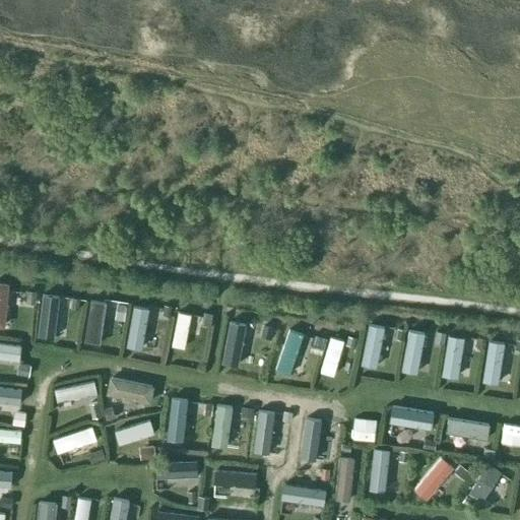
[(0,325),(5,326),(9,282),(0,281),(0,325)]
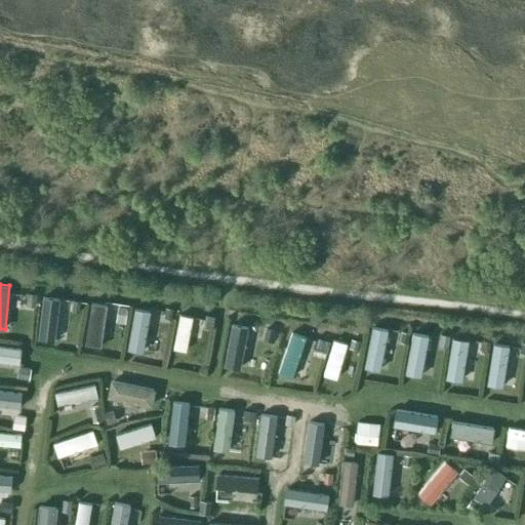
[(59,297),(43,295),(38,337),(54,339),(59,297)]
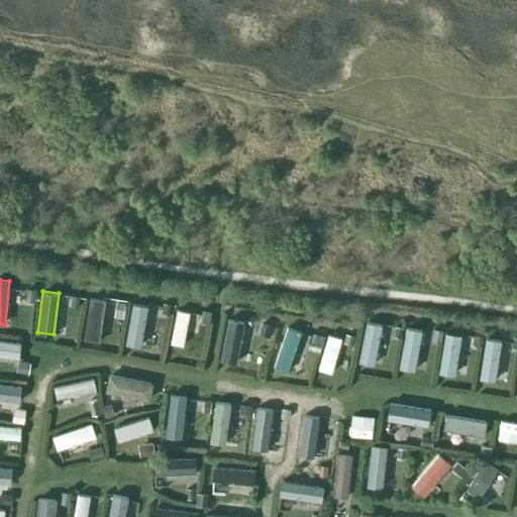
[(98,340),(105,299),(90,297),(83,337),(98,340)]
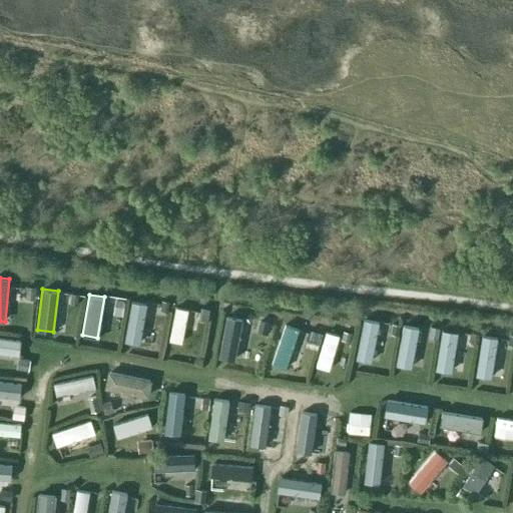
[(139,343),(146,303),(131,300),(124,340),(139,343)]
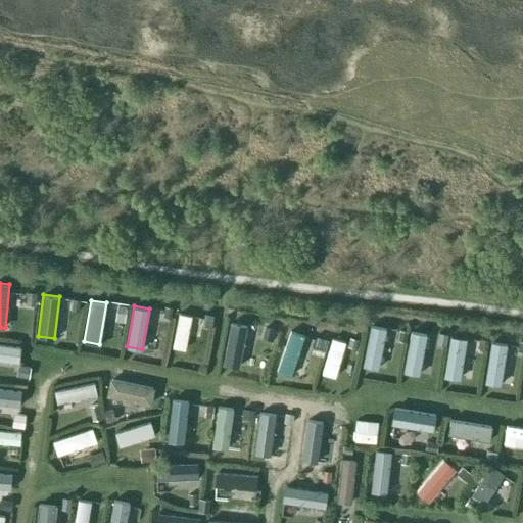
[(185,350),(193,315),(179,312),(172,347),(185,350)]
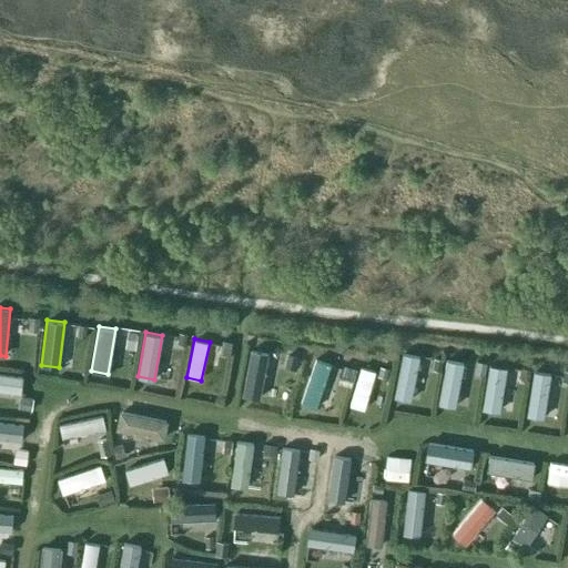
[(269,354),(252,351),(242,395),(259,398),(269,354)]
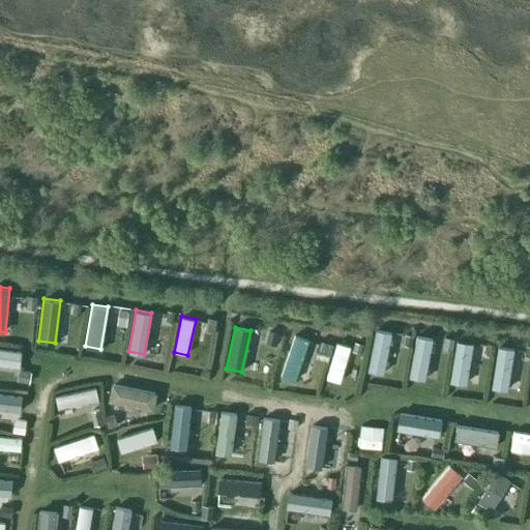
[(383,373),(392,332),(376,328),(367,370),(383,373)]
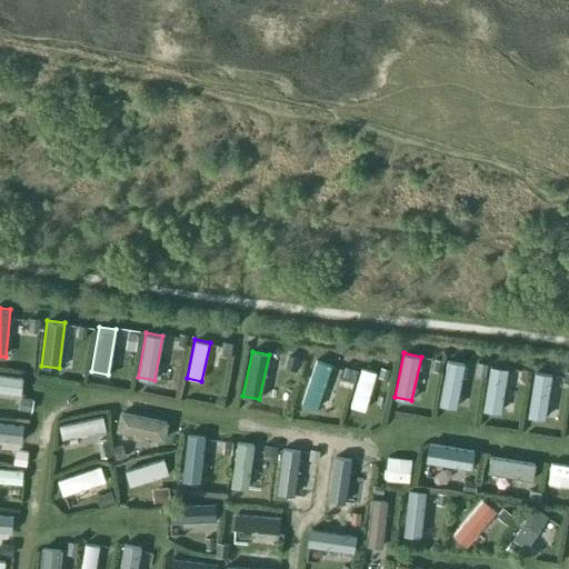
[(318,409),(332,363),(317,359),(302,403),(318,409)]
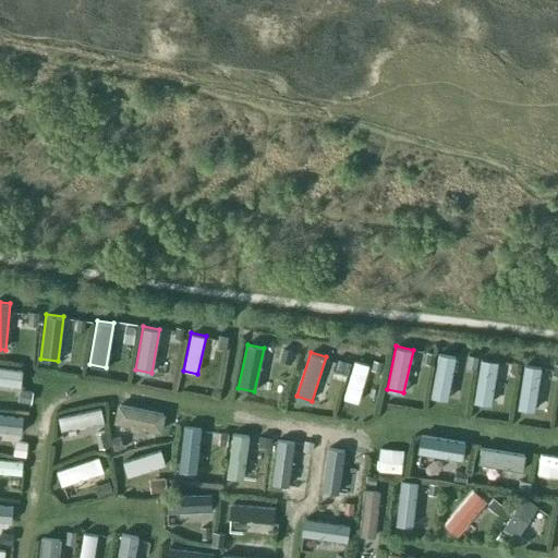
[(447,400),(457,358),(440,353),(431,397),(447,400)]
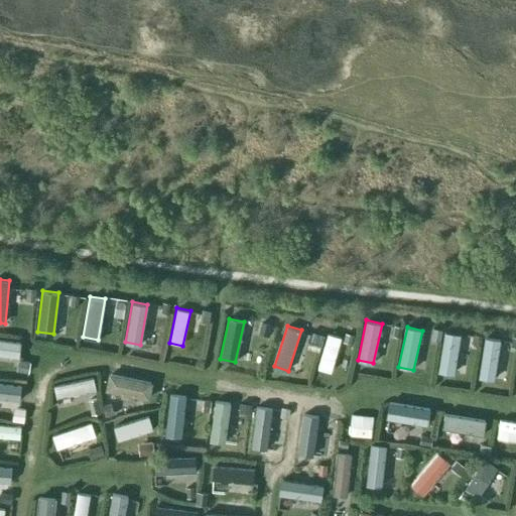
[(313,329),(309,342),(323,345),(326,332),(313,329)]
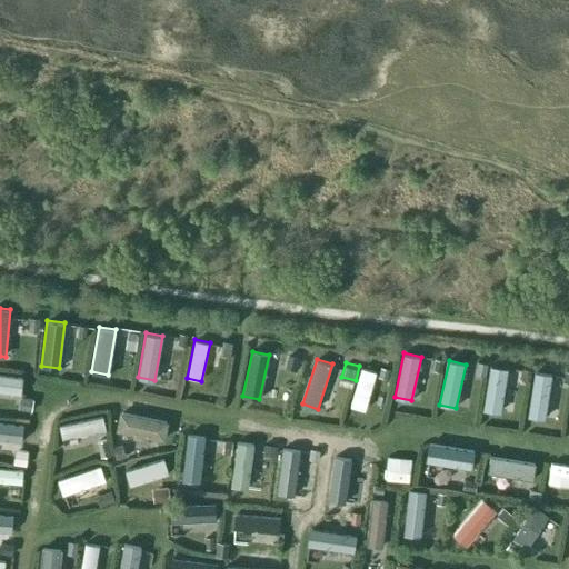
[(498,412),(505,368),(488,365),(481,409),(498,412)]
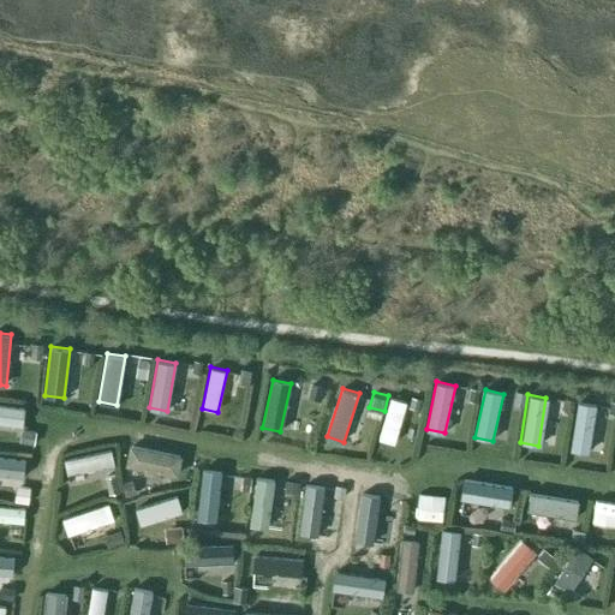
[(394,443),(406,401),(392,398),(380,439),(394,443)]
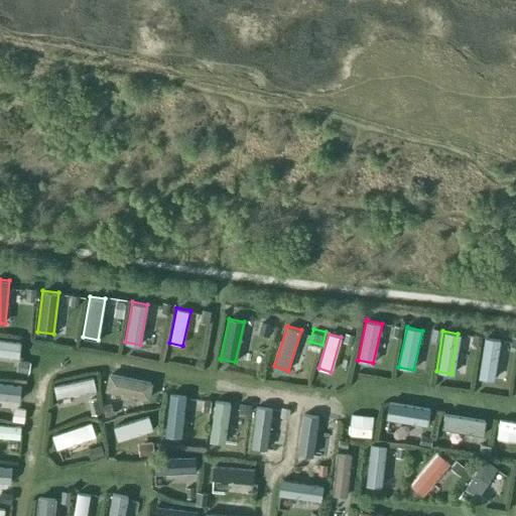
[(0,354),(17,357),(20,342),(0,338),(0,354)]
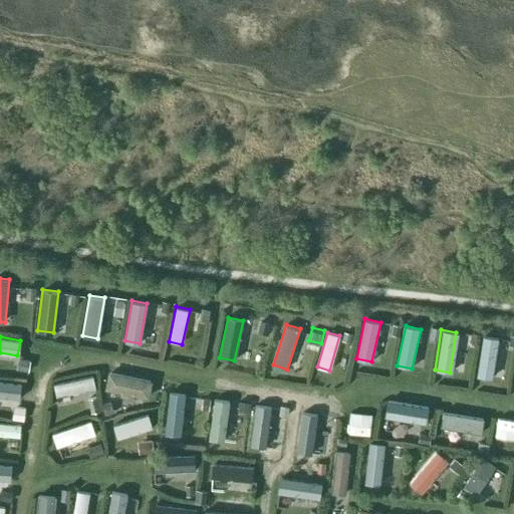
[(491,377),(497,338),(481,336),(475,375),(491,377)]
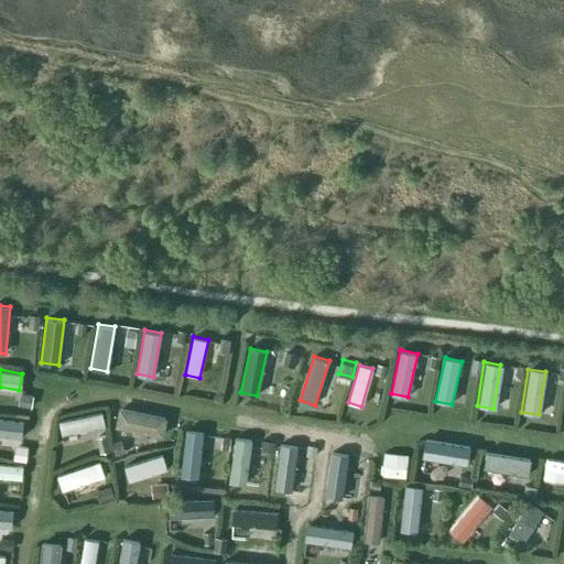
[(162,436),(165,418),(118,408),(114,426),(162,436)]
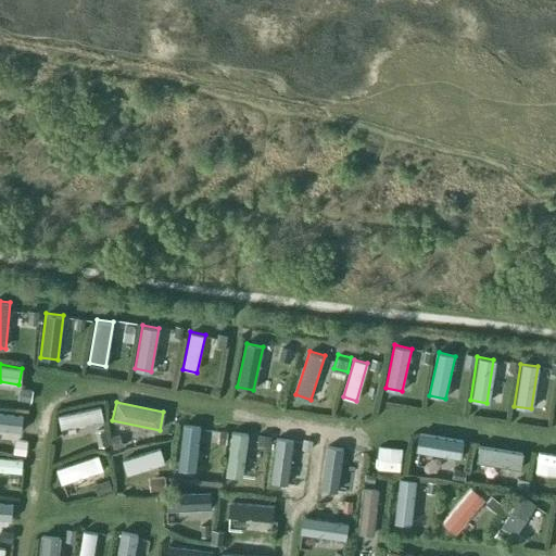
[(103,421),(101,406),(57,414),(60,429),(103,421)]
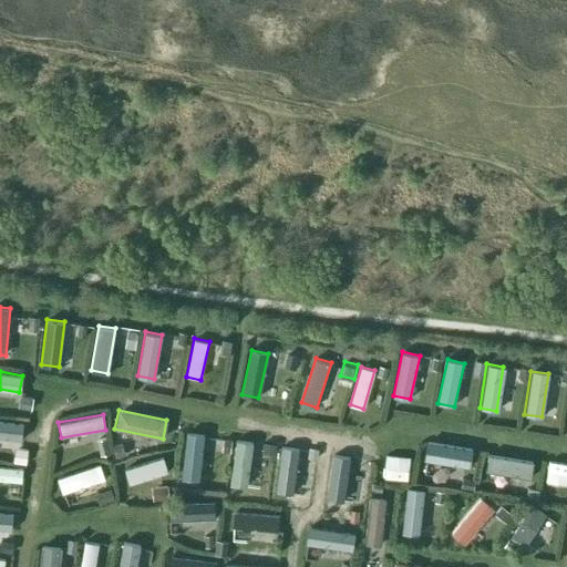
[(0,437),(21,440),(23,422),(0,419),(0,437)]
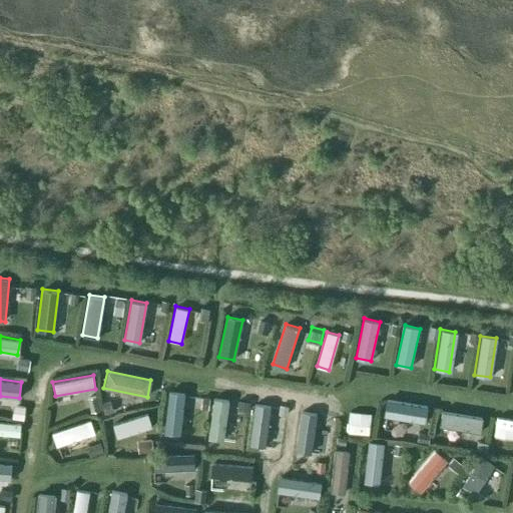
[(180,435),(185,393),(168,391),(163,433),(180,435)]
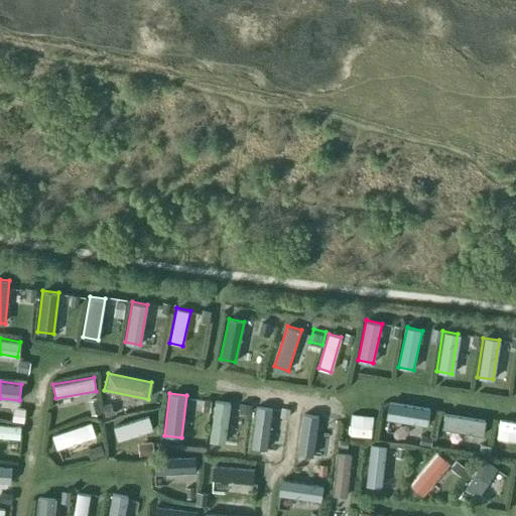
[(428,425),(432,409),(390,401),(387,417),(428,425)]
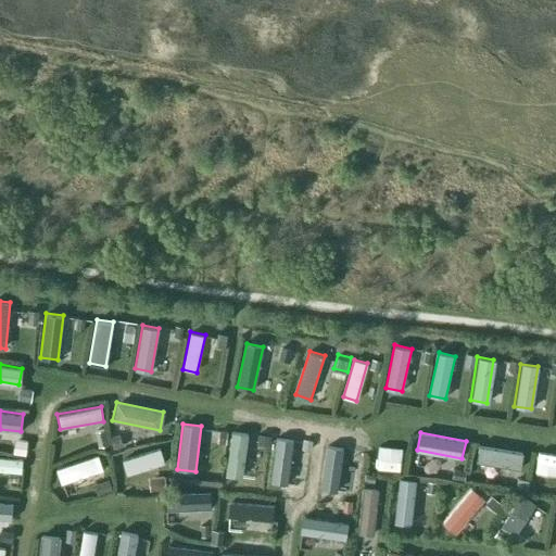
[(282,459),(285,443),(242,437),(240,453),(282,459)]
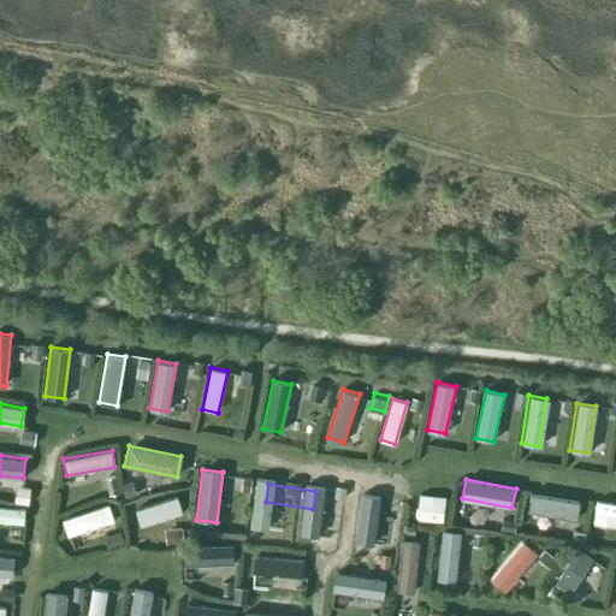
[(576,520),(580,501),(532,493),(528,511),(576,520)]
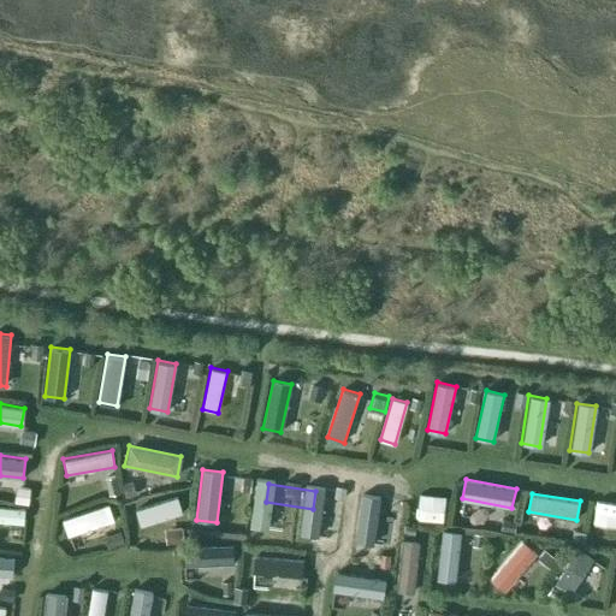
[(183,513),(177,496),(134,509),(140,527),(183,513)]
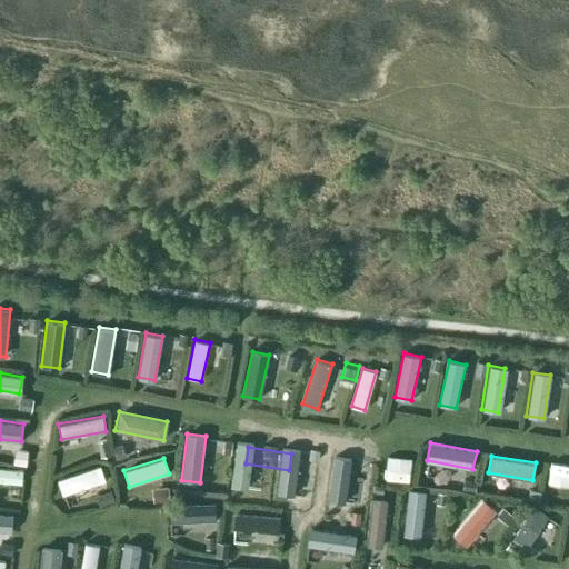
[(366,485),(367,467),(322,463),(321,480),(366,485)]
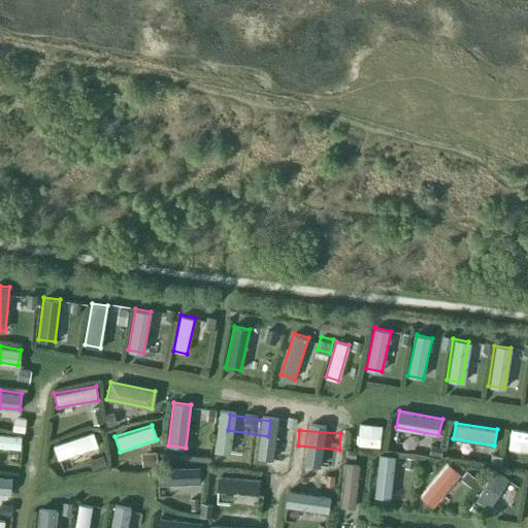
[(527,442),(527,431),(512,430),(510,440),(527,442)]
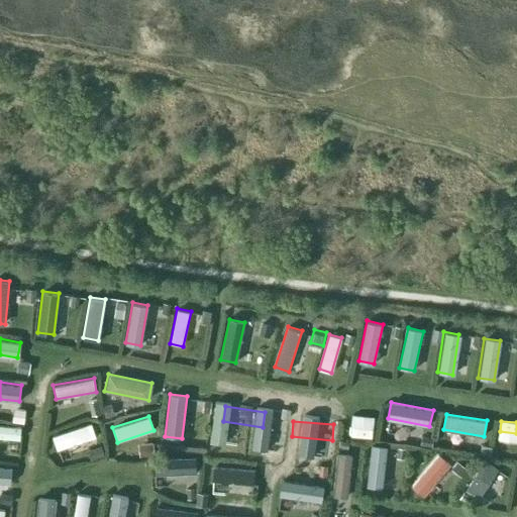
[(96,436),(91,422),(50,435),(56,449),(96,436)]
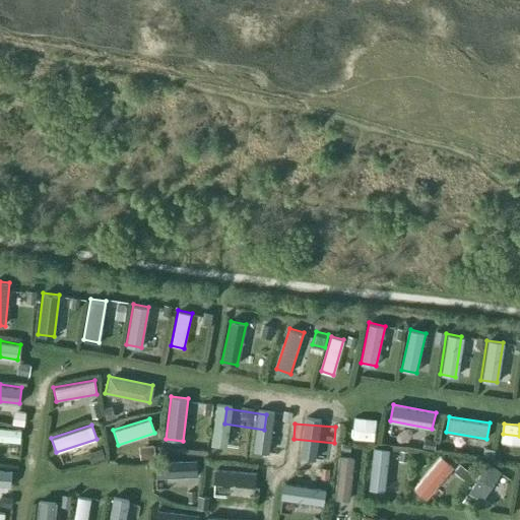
[(0,440),(19,442),(20,430),(0,427),(0,440)]
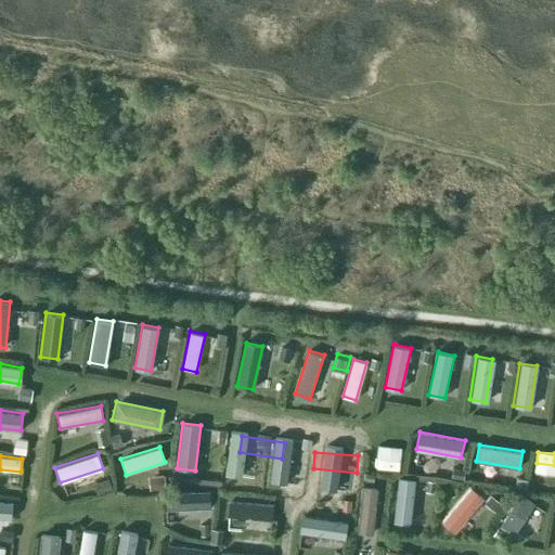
[(400,472),(401,460),(376,457),(375,468),(400,472)]
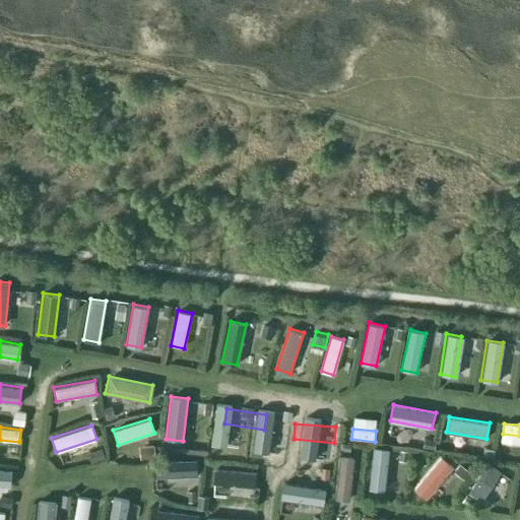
[(384,491),(389,449),(374,447),(369,488),(384,491)]
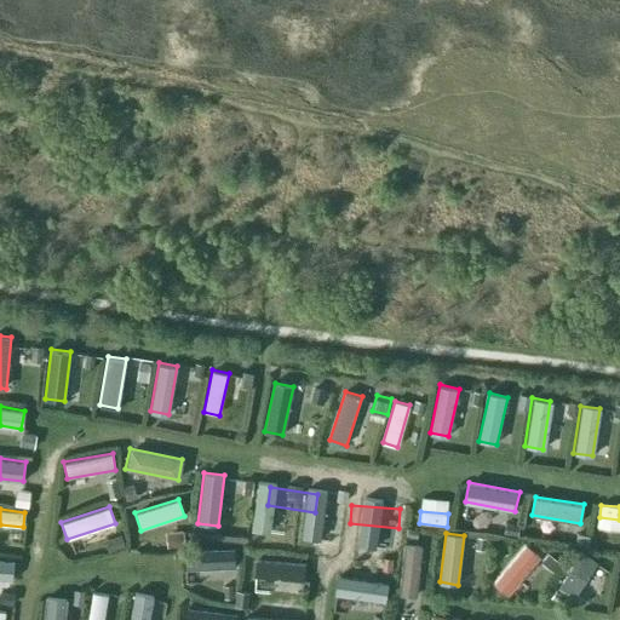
[(417,595),(422,545),(405,543),(400,593),(417,595)]
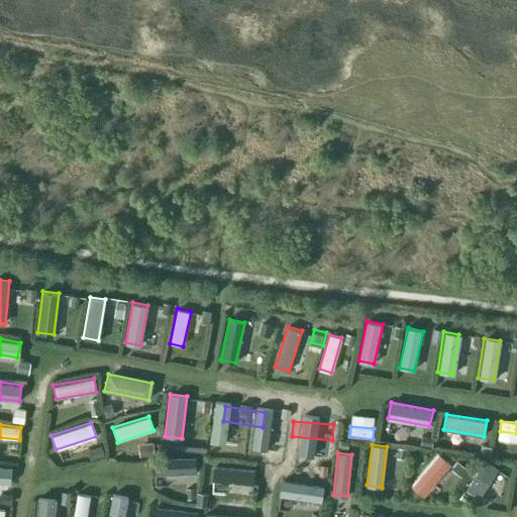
[(450,463),(438,453),(412,485),(424,495),(450,463)]
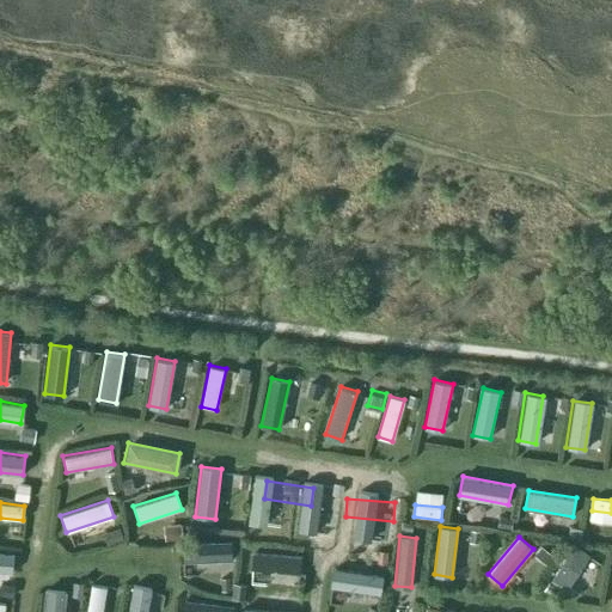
[(232,560),(231,540),(182,543),(182,562),(232,560)]
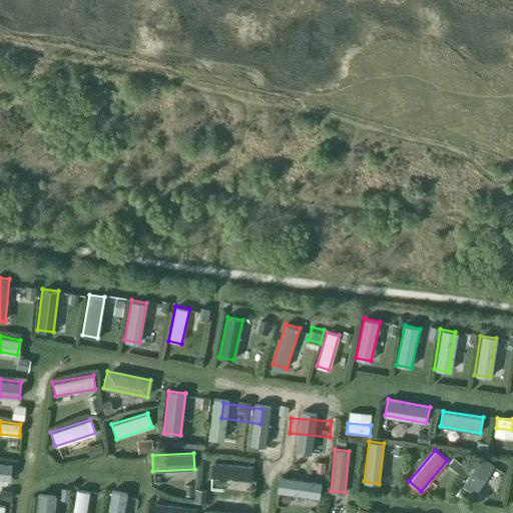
[(495,464),(482,456),(463,485),(476,493),(495,464)]
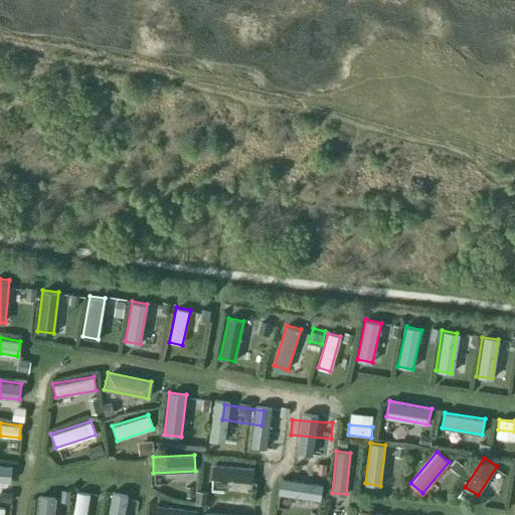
[(0,479),(14,480),(14,466),(0,465),(0,479)]
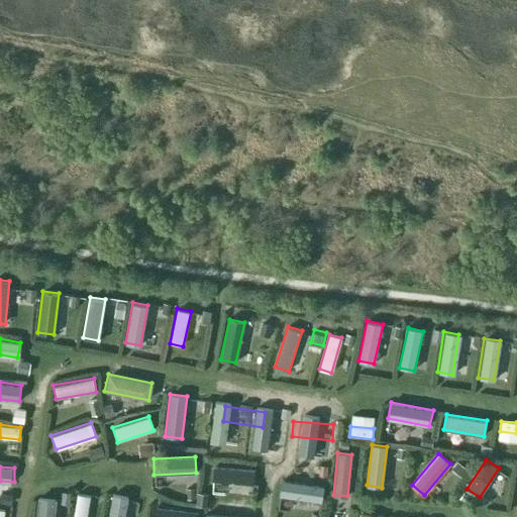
[(253,484),(254,470),(213,467),(212,481),(253,484)]
